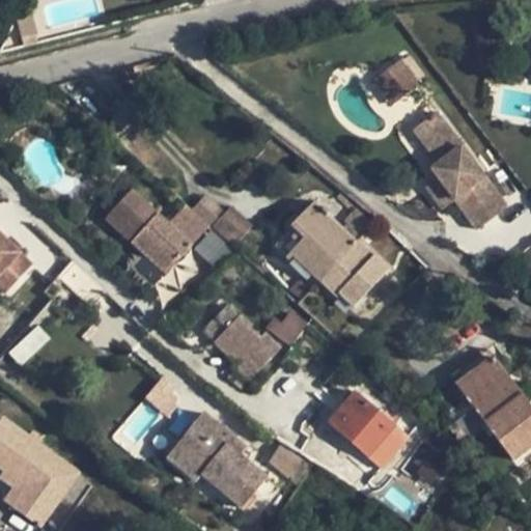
[(401,60),(386,71),(406,96),(420,85),(401,60)]
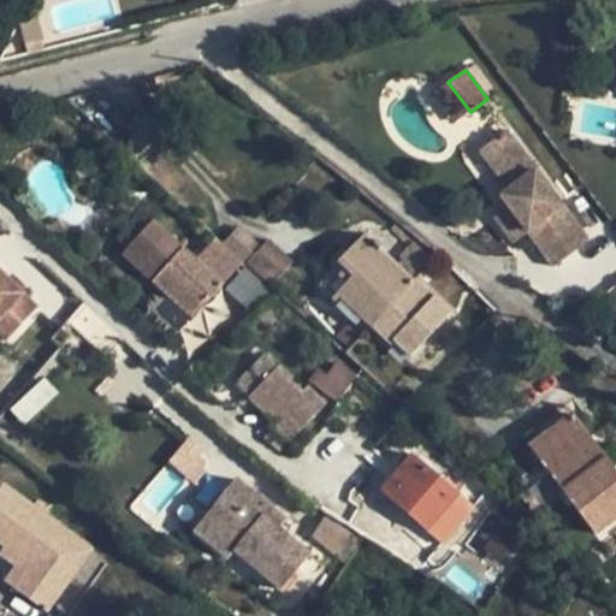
[(448,82),(433,93),(456,124),(471,112),(448,82)]
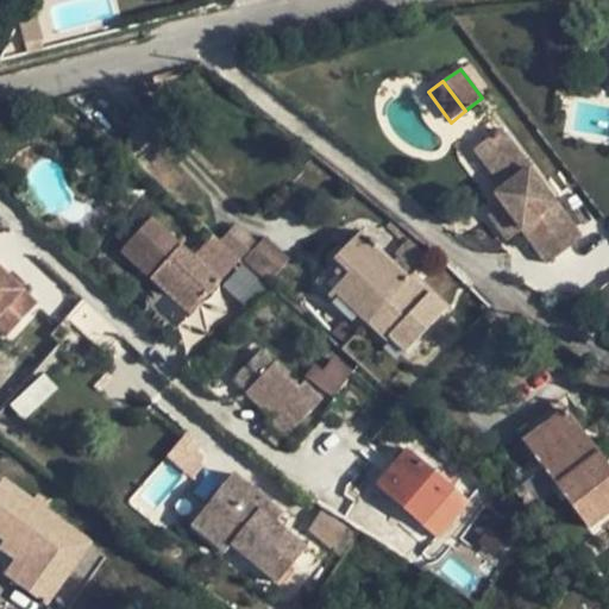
[(500,130),(475,149),(501,183),(512,198),(502,203),(523,231),(547,264),(582,239),(500,130)]
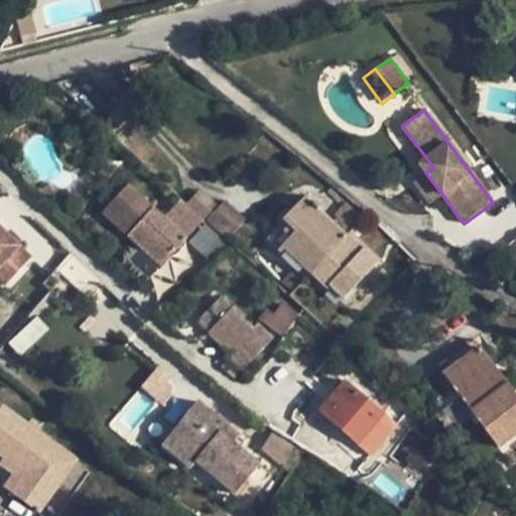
[(433,167),(424,155),(417,161),(425,172),(433,167)]
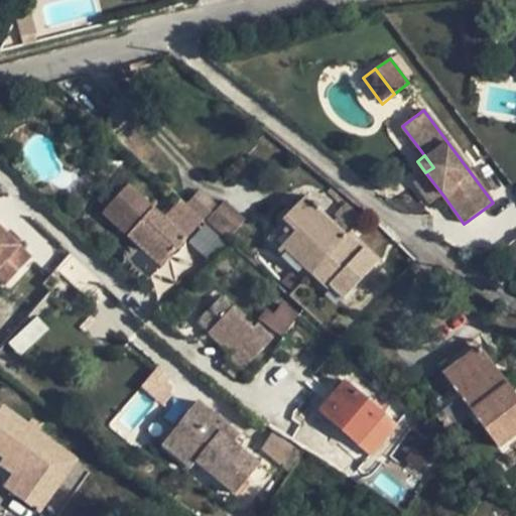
[(443,196),(425,172),(413,182),(430,206),(443,196)]
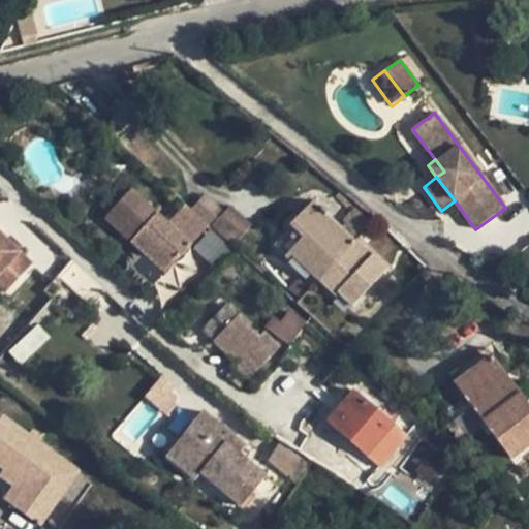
[(131,190),(105,219),(144,253),(165,273),(208,226),(184,206),(168,224),(131,190)]
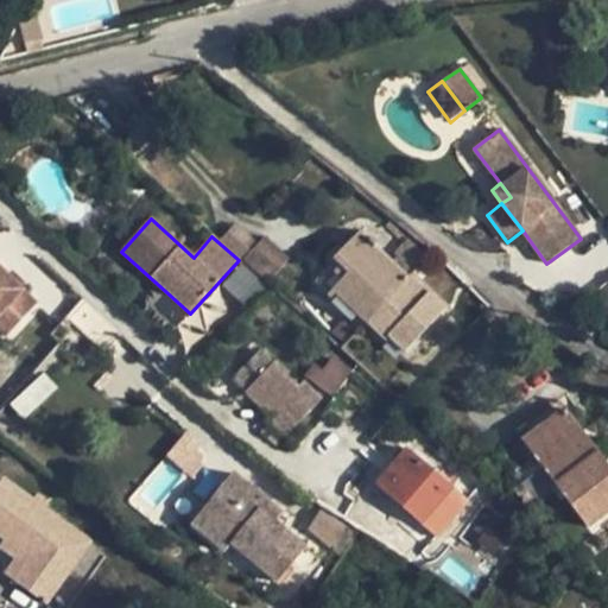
[(407,239),(390,222),(385,227),(404,244),(407,239)]
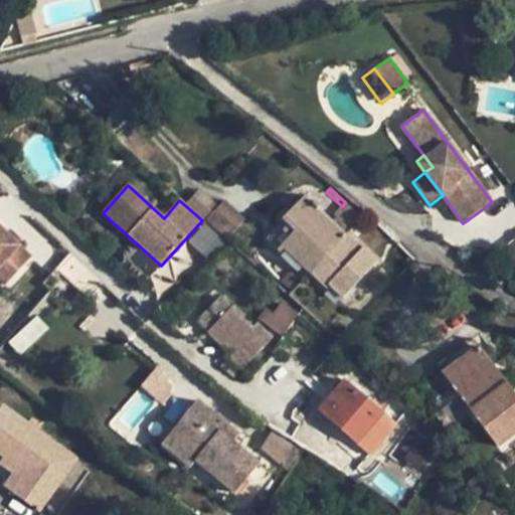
[(219,205),(200,189),(186,204),(205,221),(219,205)]
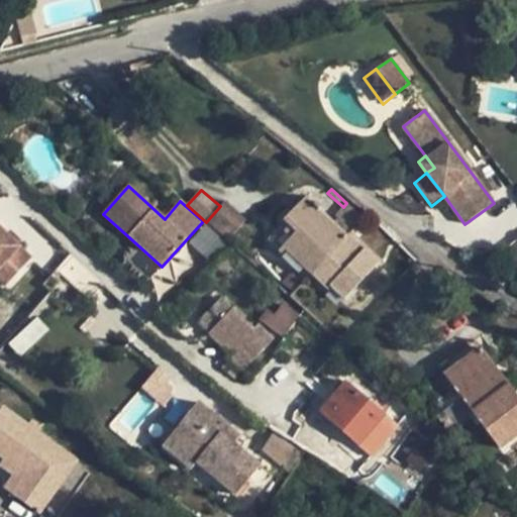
[(312,275),(325,260),(347,237),(332,222),(307,198),(285,220),(290,225),(298,232),(291,240),(284,247),(312,275)]
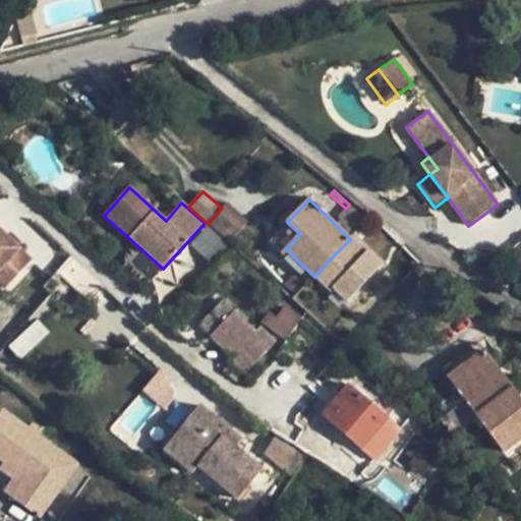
[(248,223),(227,203),(222,208),(208,224),(229,243),(248,223)]
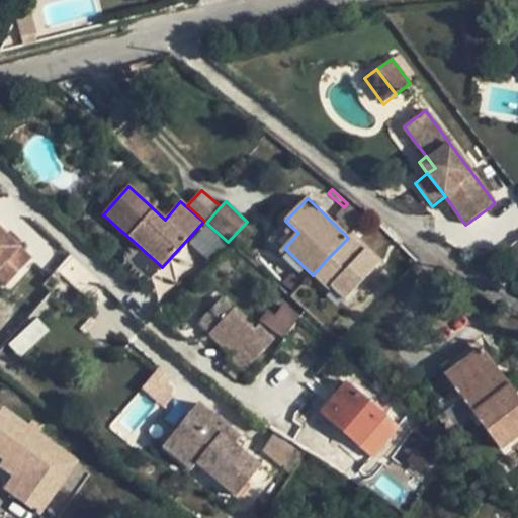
[(337,219),(352,233),(365,220),(347,203),(344,207),(335,217),(337,219)]
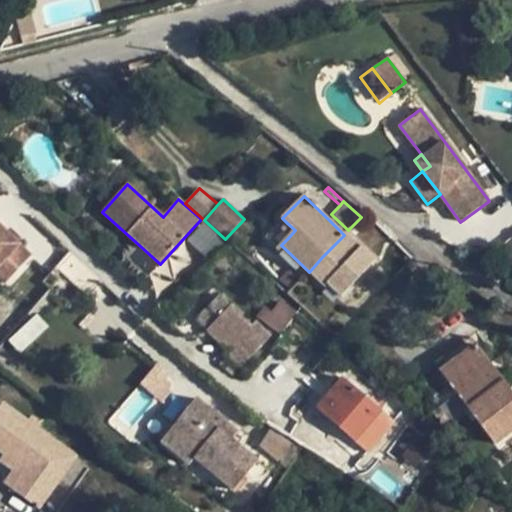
[(348,230),(333,216),(329,220),(344,235),(348,230)]
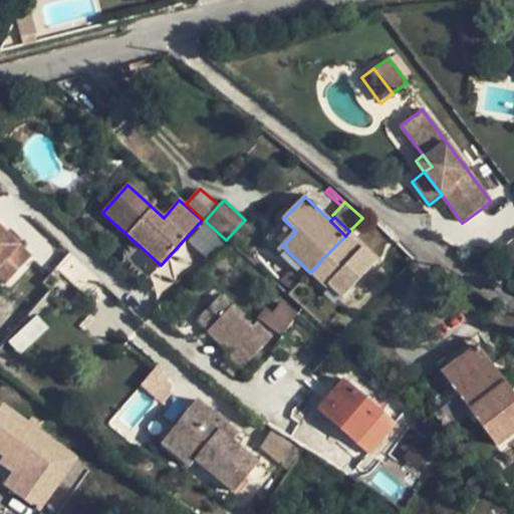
[(296,231),(288,224),(282,231),(289,239),(296,231)]
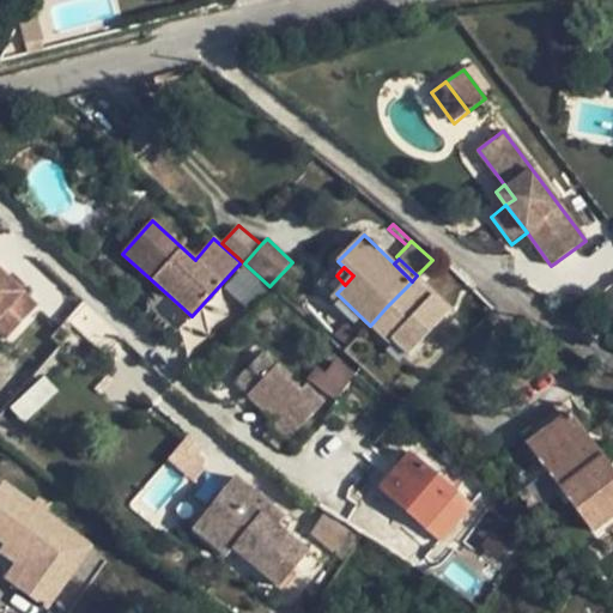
[(0,269),(0,341),(2,344),(38,309),(0,269)]
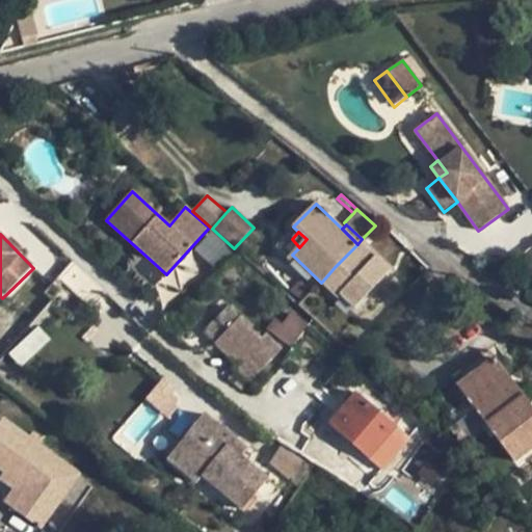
[(368,254),(357,244),(335,267),(345,277),(368,254)]
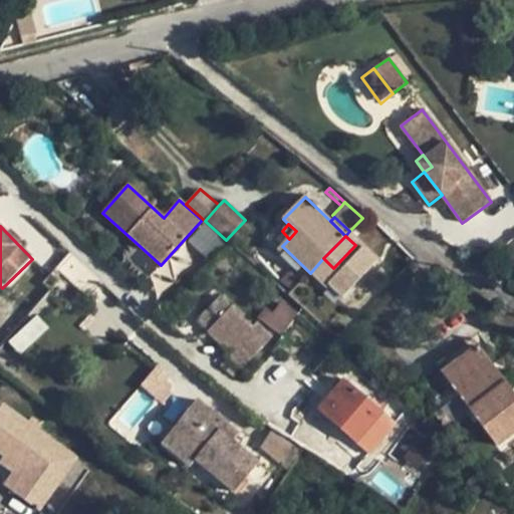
[(513,237),(502,247),(513,261),(513,237)]
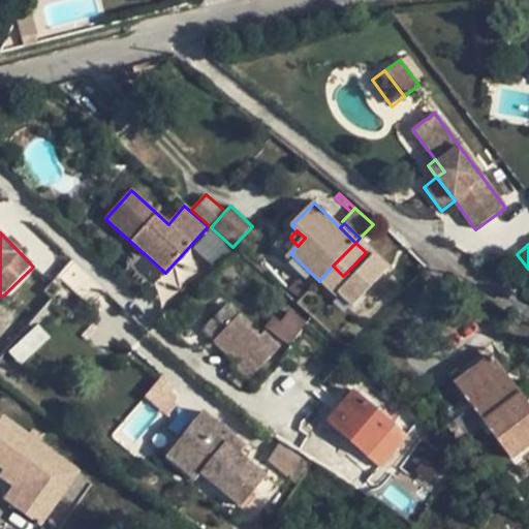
[(165,273),(144,253),(136,261),(158,281),(165,273)]
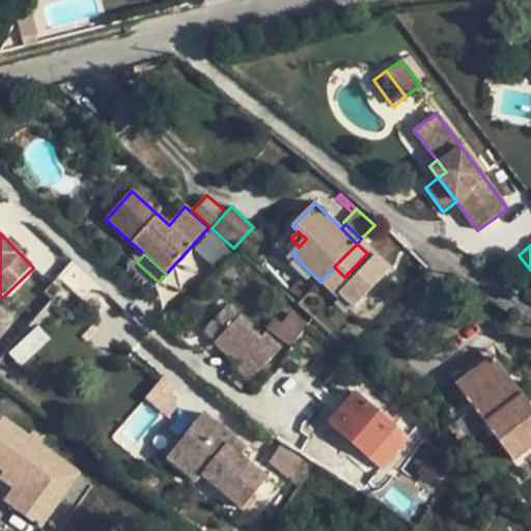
[(315,286),(310,281),(298,282),(289,290),(301,302),(315,286)]
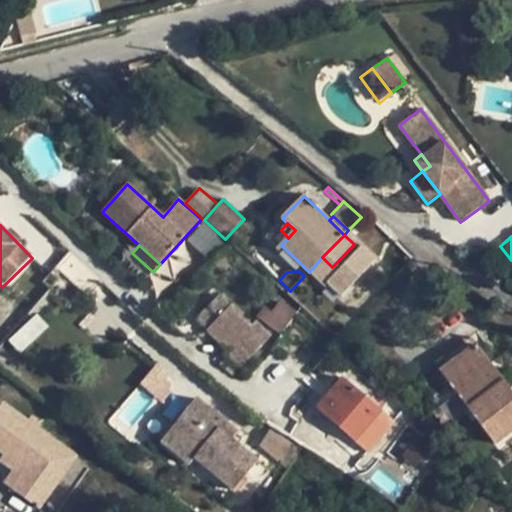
[(356,306),(379,281),(368,272),(346,296),(356,306)]
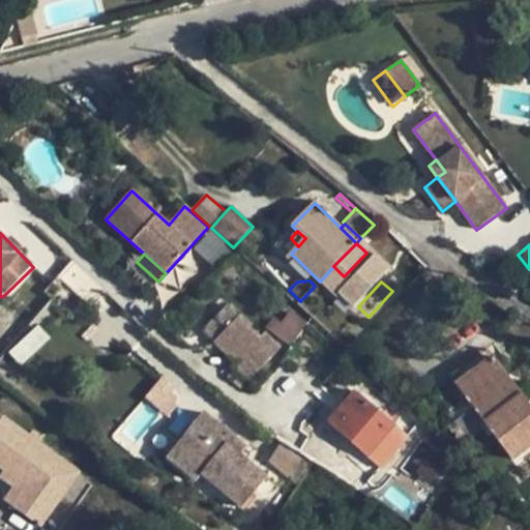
[(260,339),(226,307),(203,332),(236,365),(233,369),(247,382),(280,348),(265,334),(260,339)]
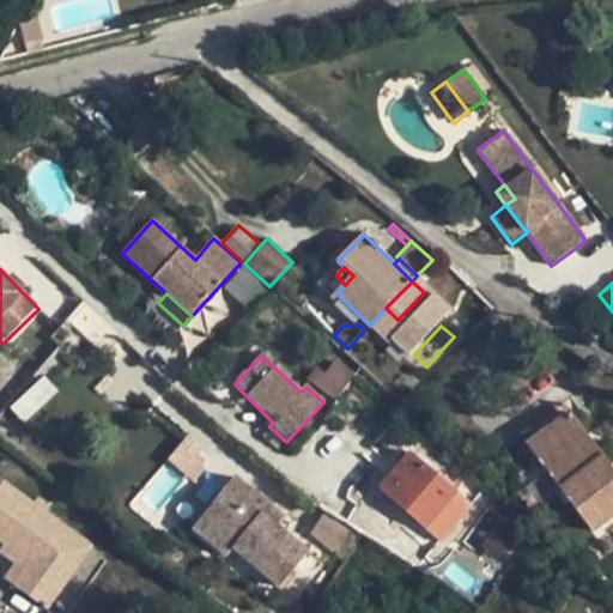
[(315,369),(309,378),(333,398),(350,374),(335,363),(326,377),(315,369)]
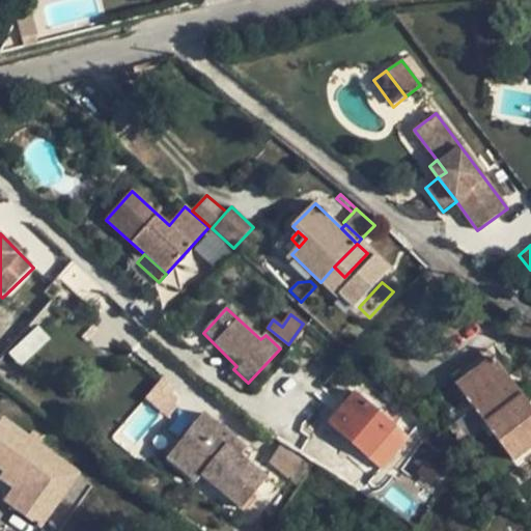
[(37,329),(12,354),(21,362),(46,337),(37,329)]
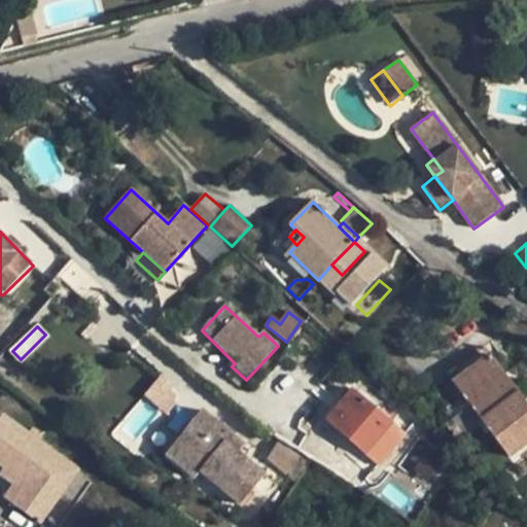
[(452,383),(453,384),(461,394),(510,458),(526,444),(526,405),(489,355),(452,383)]
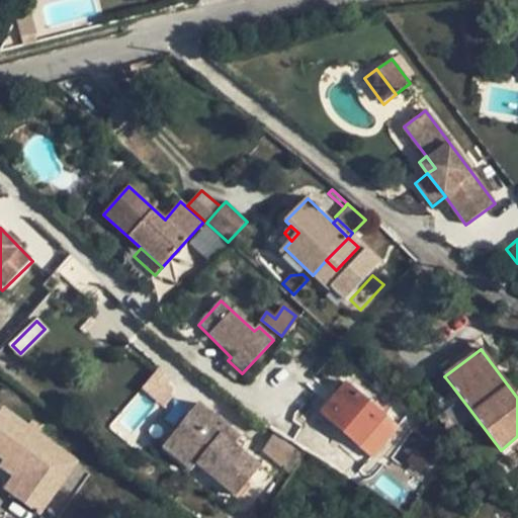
[(141,387),(161,407),(178,387),(157,369),(141,387)]
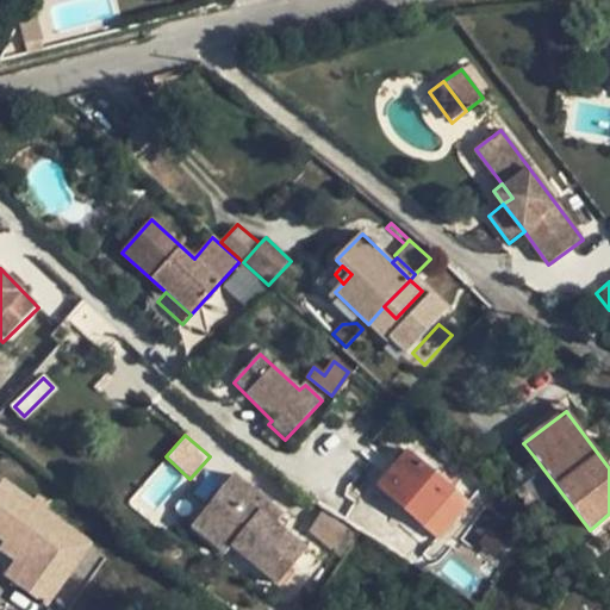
[(524,444),(505,459),(514,471),(534,456),(524,444)]
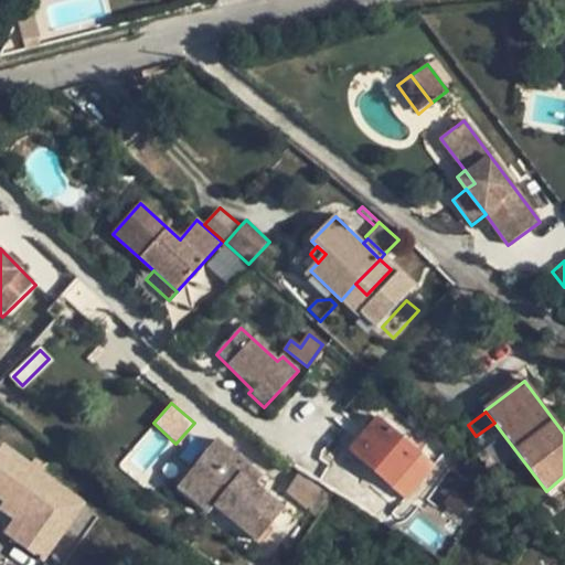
[(376,418),(349,449),(391,487),(419,454),(376,418)]
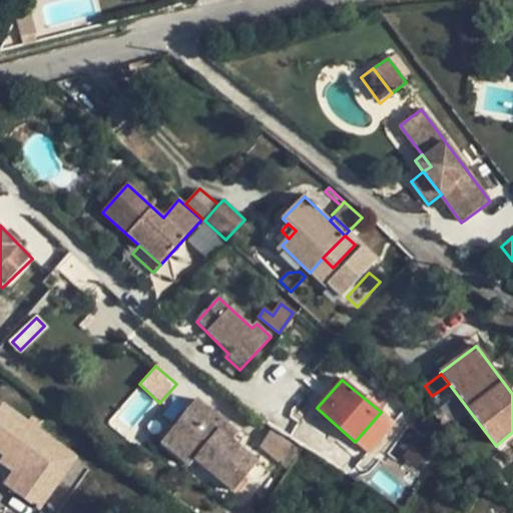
[(223,422),(196,400),(166,435),(194,458),(234,492),(259,463),(231,441),(217,429),(223,422)]
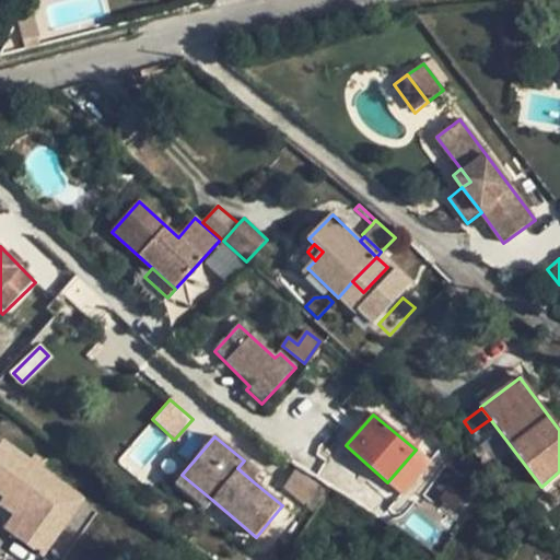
[(3,442),(0,446),(0,493),(4,497),(28,514),(12,536),(42,557),(83,499),(3,442)]
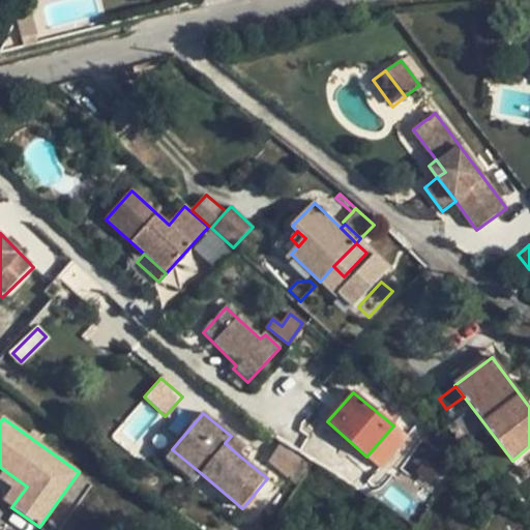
[(454,422),(448,425),(462,443),(467,439),(454,422)]
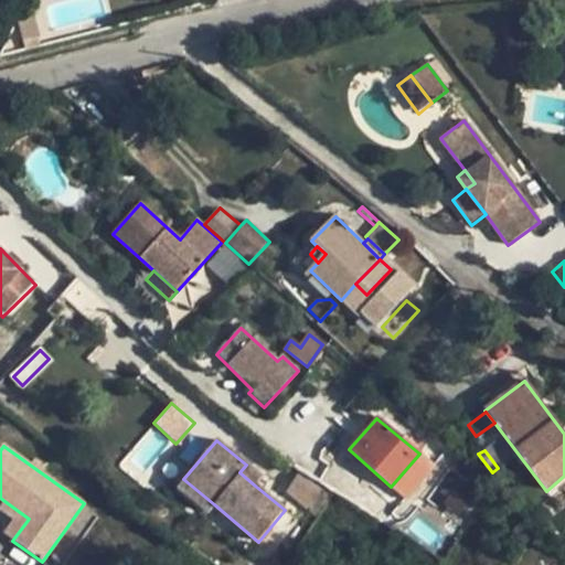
[(246,465),(240,472),(255,486),(262,478),(246,465)]
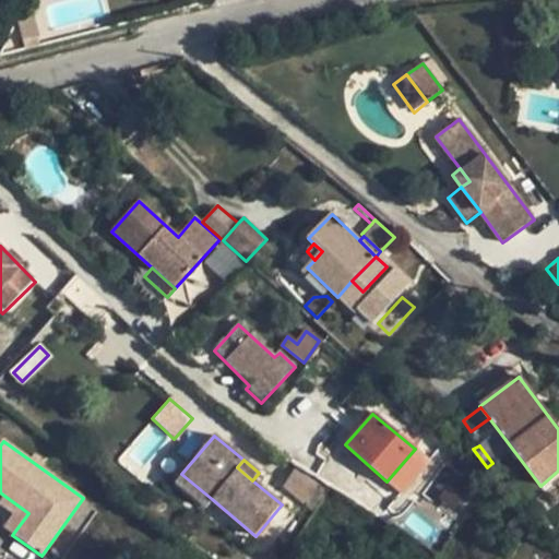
[(438,473),(421,496),(444,512),(461,489),(438,473)]
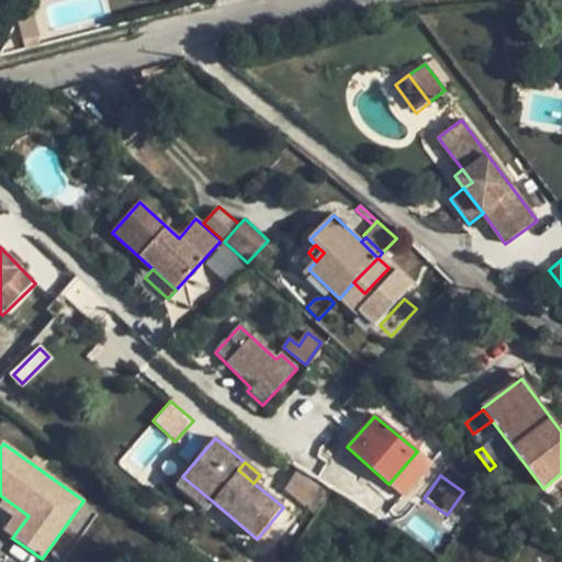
[(213,502),(182,476),(177,484),(208,509),(213,502)]
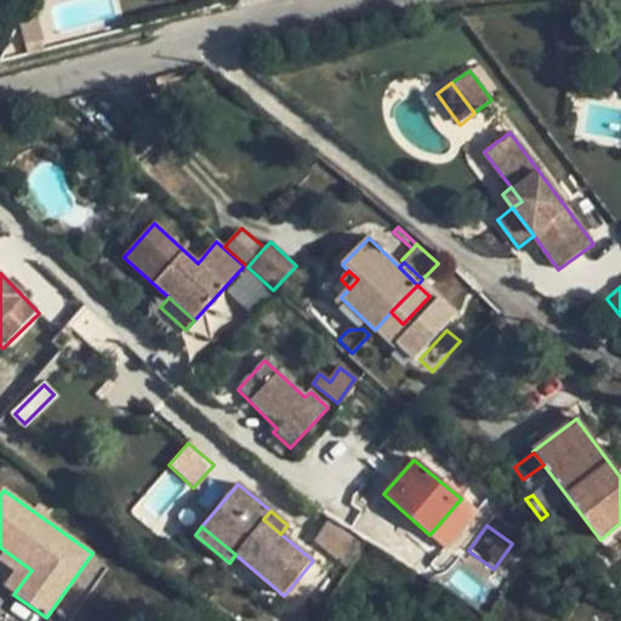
[(32,570),(5,551),(0,556),(0,560),(15,573),(5,587),(13,594),(32,570)]
